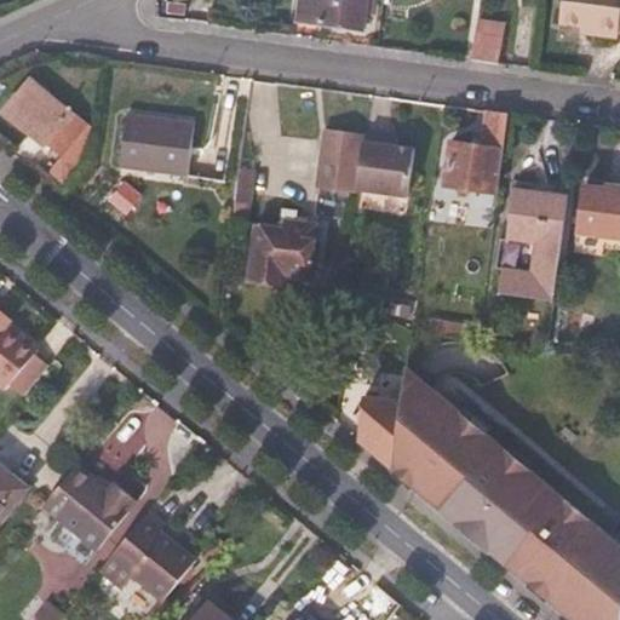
[(362,29),(365,0),(299,0),(297,21),(362,29)]
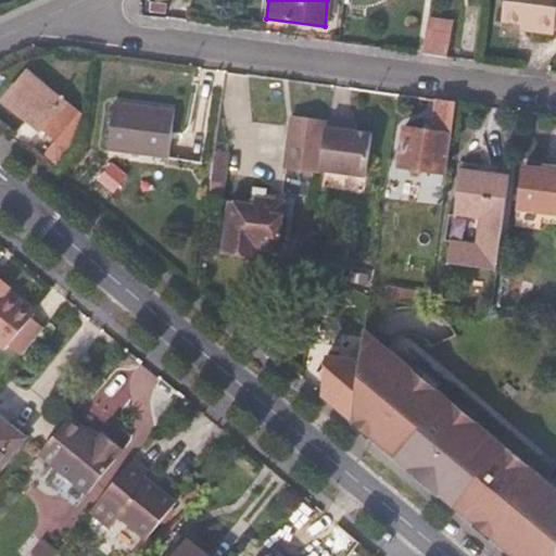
[(555,0),(507,0),(505,17),(541,23),(540,30),(555,32),(555,0)]
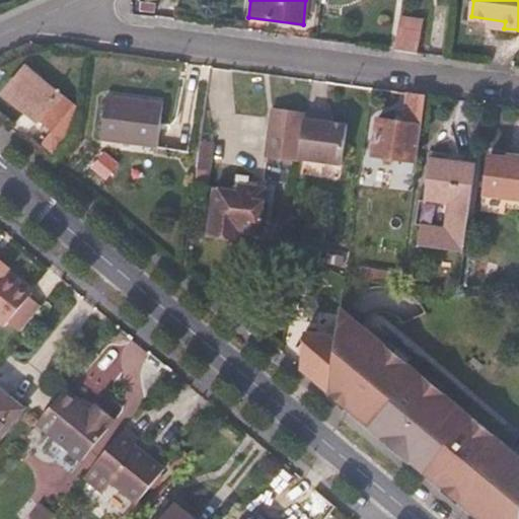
[(420,53),(424,24),(399,21),(394,50),(420,53)]
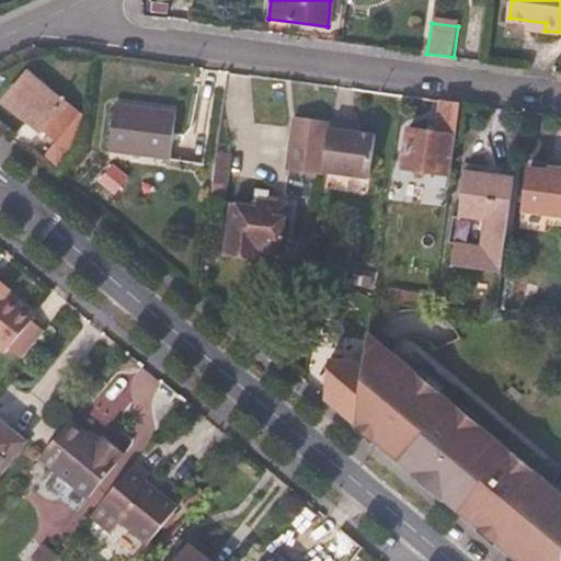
[(80,116),(30,71),(3,100),(55,145),(80,116)]
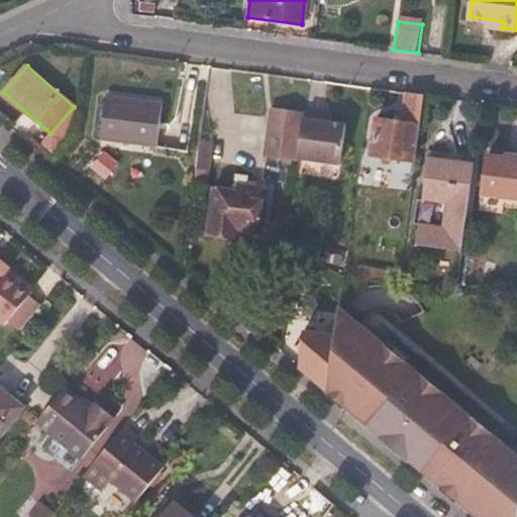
[(416,162),(425,96),(408,94),(403,124),(378,119),(372,156),(416,162)]
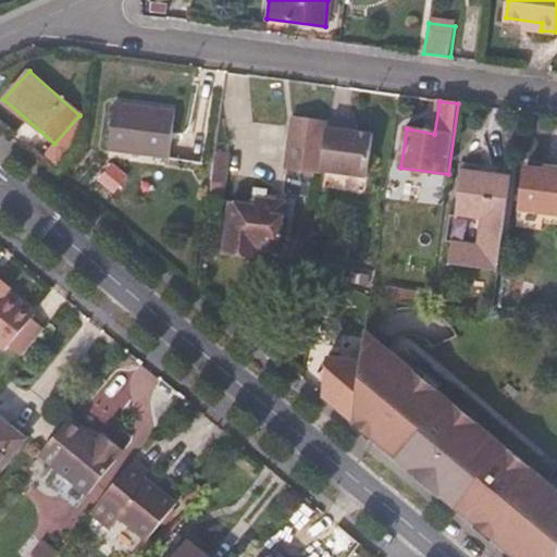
[(168,158),(174,114),(113,106),(107,149),(168,158)]
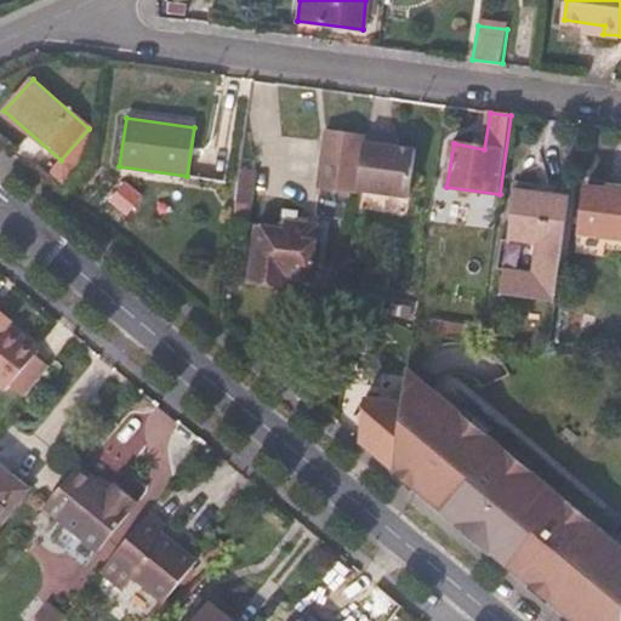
[(409,199),(416,152),(410,151),(411,143),(366,137),(358,192),(409,199)]
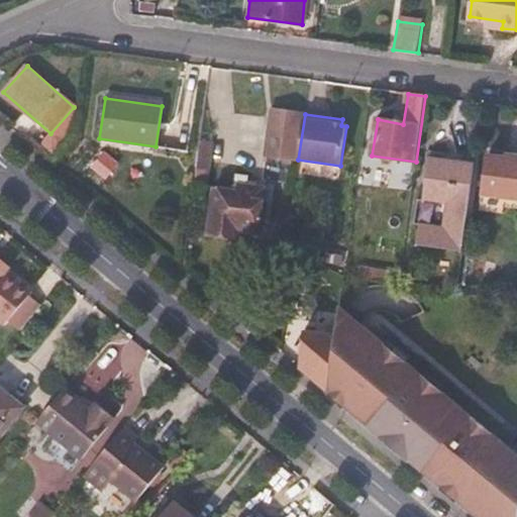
[(199,141),(196,168),(208,169),(210,142),(199,141)]
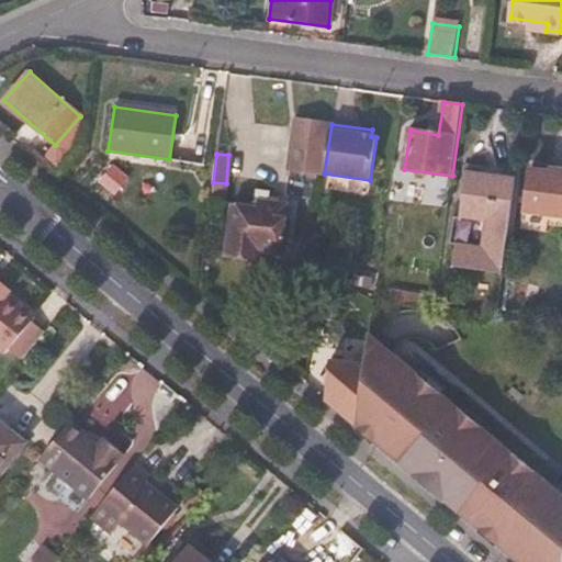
[(561,173),(531,169),(525,212),(561,217),(561,173)]
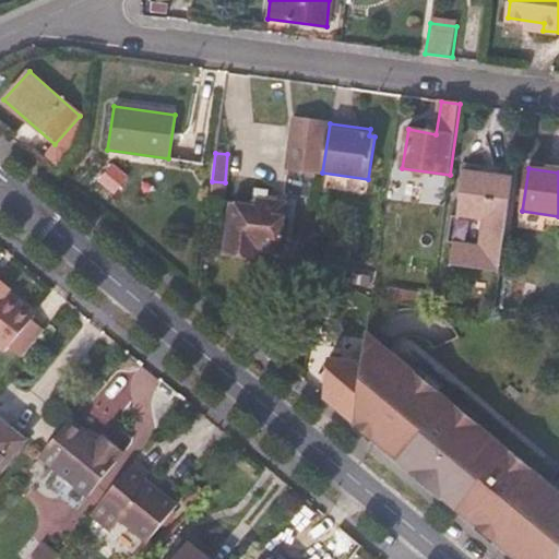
[(501,272),(513,177),(464,169),(458,218),(479,222),(477,244),(454,240),(450,264),(501,272)]
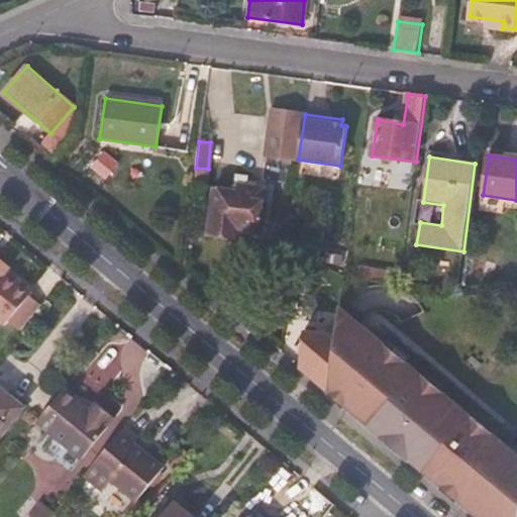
[(257,233),(264,190),(237,187),(236,193),(213,190),(208,234),(237,237),(238,230),(257,233)]
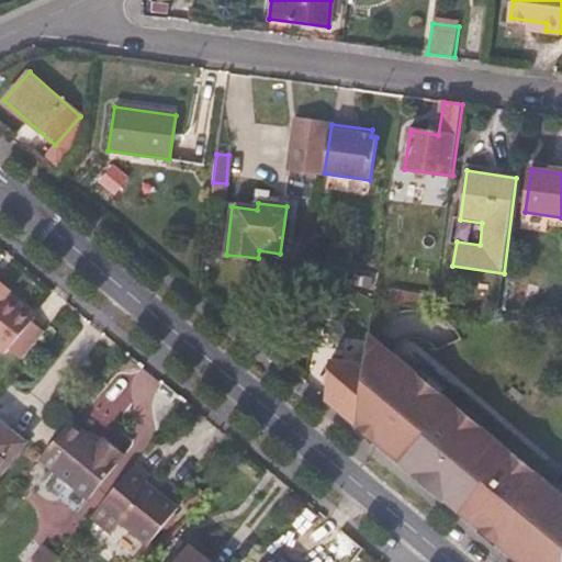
[(0,304),(10,293),(0,285),(0,304)]
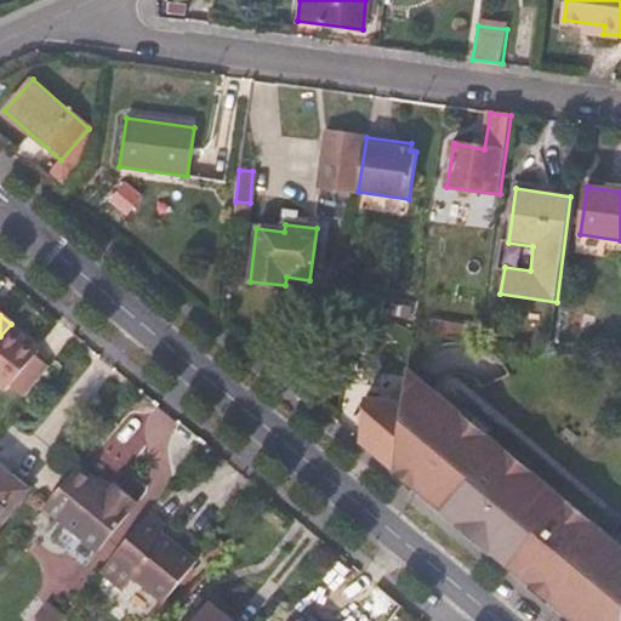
[(396,472),(406,480),(574,620),(620,620),(620,554),(605,542),(610,536),(450,404),(443,403),(444,399),(404,396),(396,472)]
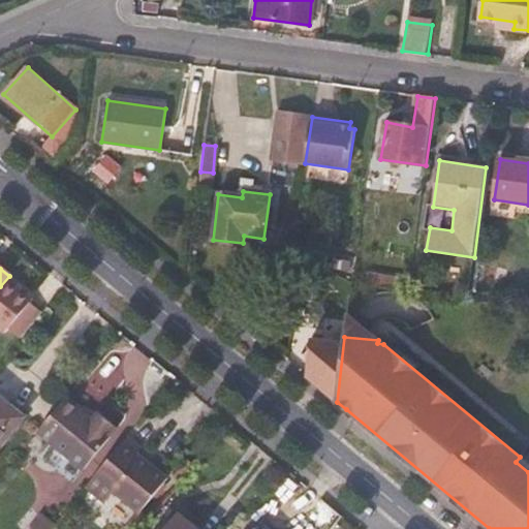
[(84,470),(119,429),(98,412),(92,418),(67,397),(37,431),(84,470)]
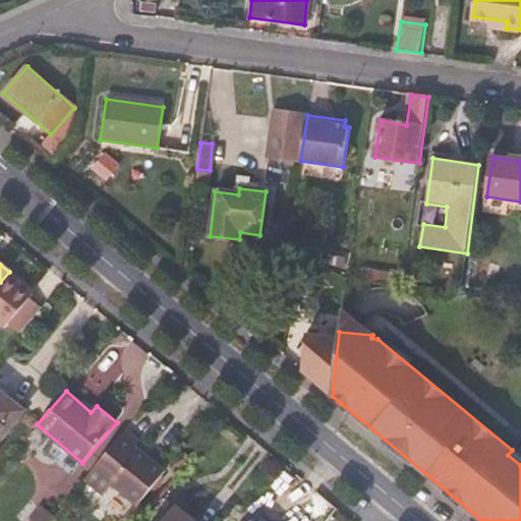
[(0,438),(23,411),(0,392),(0,438)]
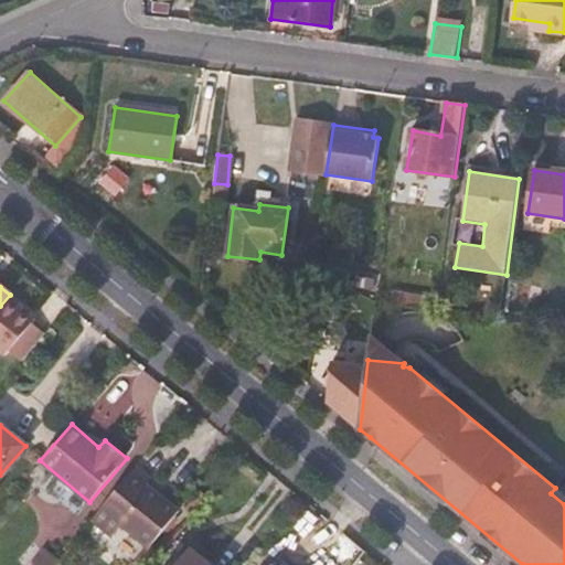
[(144,548),(176,509),(142,483),(146,478),(132,469),(88,522),(106,536),(116,526),(144,548)]
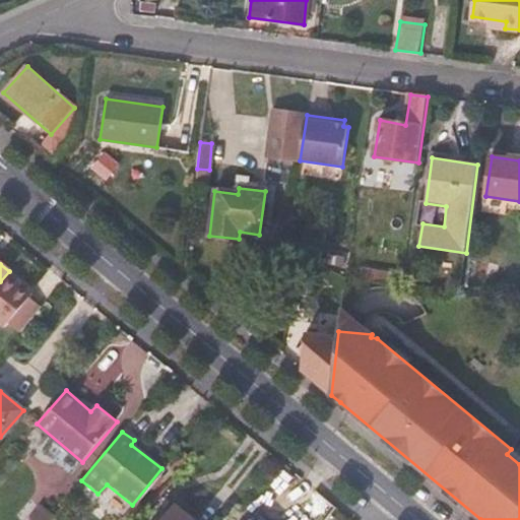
[(195,519),(172,502),(156,519),(195,519)]
